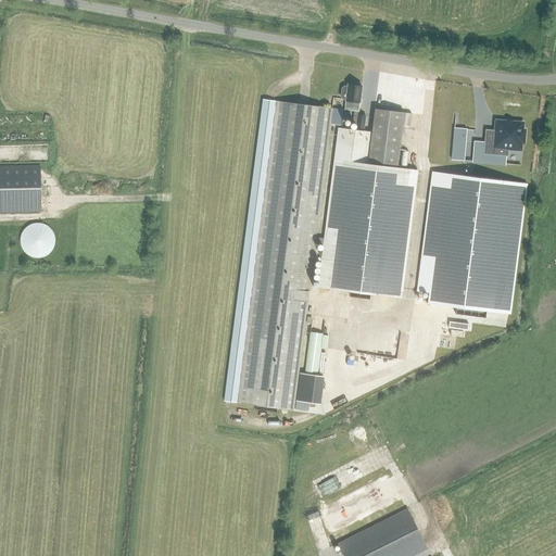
[(345,100),(345,101),(345,102),(344,110),(354,111),(353,124),(356,124),(356,128),(364,129),(366,116),(357,115),(357,112),(358,112),(362,87),(348,85),(348,87),(344,87),(342,89),(341,97),(343,99),(345,100)]
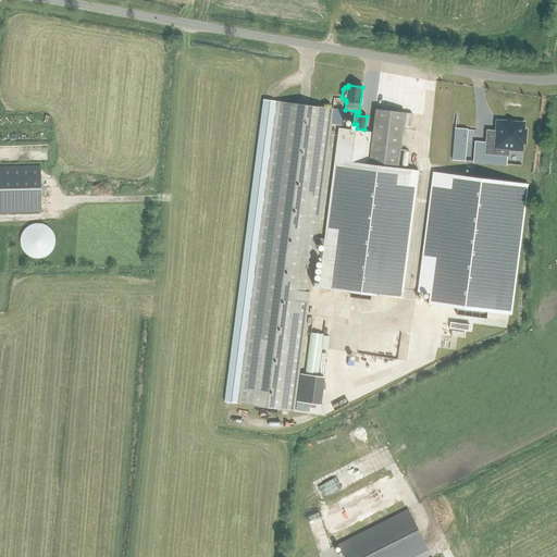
[(262,100),(223,401),(238,404),(258,406),(274,408),(294,411),(333,109),(276,102),(262,100)]
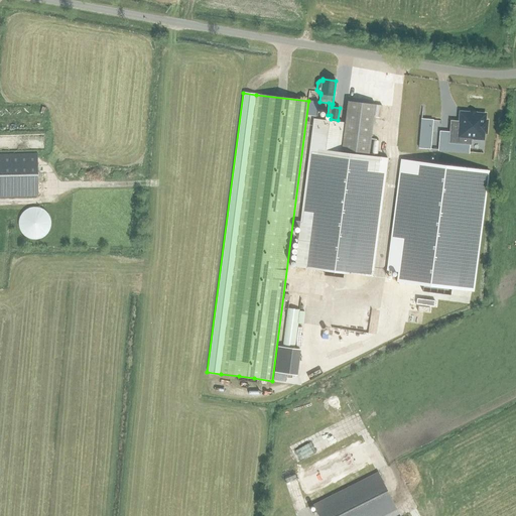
[(375,105),(348,102),(341,151),(369,155),(375,105)]
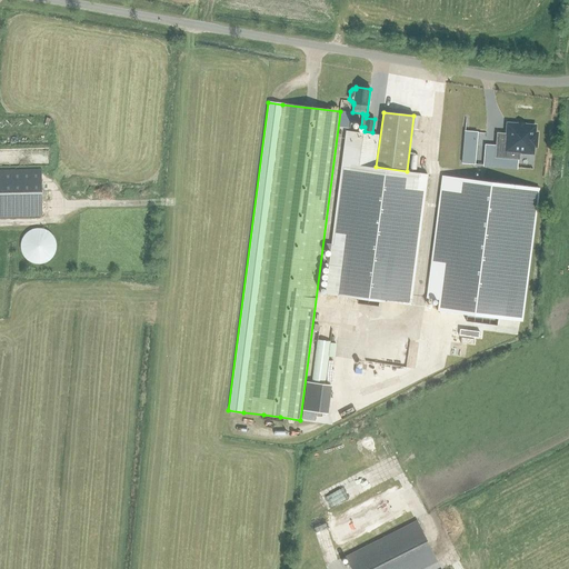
[(498,135),(496,157),(519,159),(519,151),(531,152),(532,146),(535,146),(536,135),(533,135),(533,127),(509,126),(508,136),(498,135)]
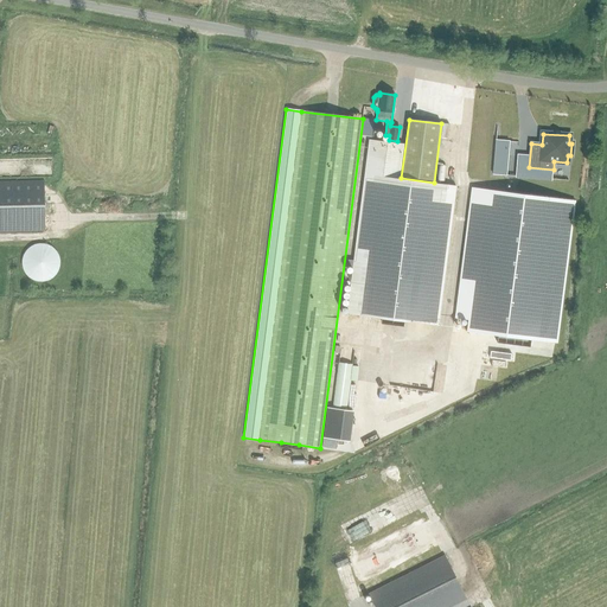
[(370,140),(347,315),(439,326),(455,186),(401,179),(404,145),(370,140)]
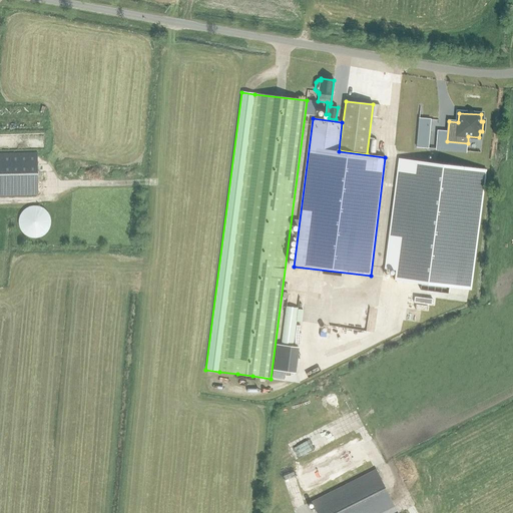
[(425,143),(427,118),(418,118),(416,147),(420,147),(420,143),(425,143)]
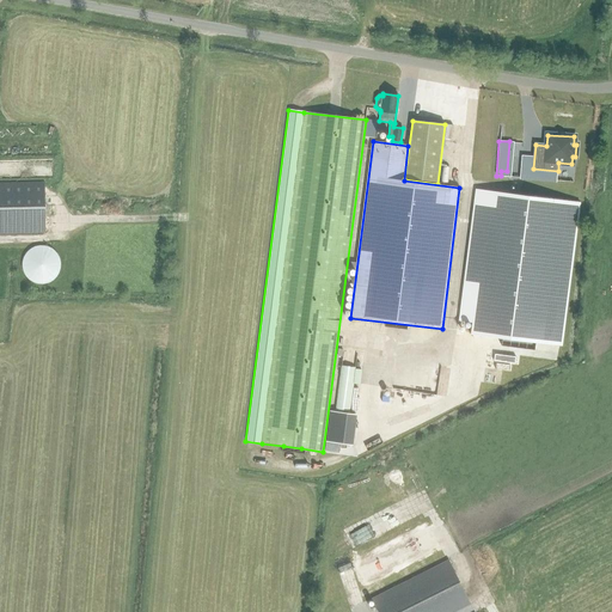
[(487,176),(488,161),(473,160),(472,175),(487,176)]
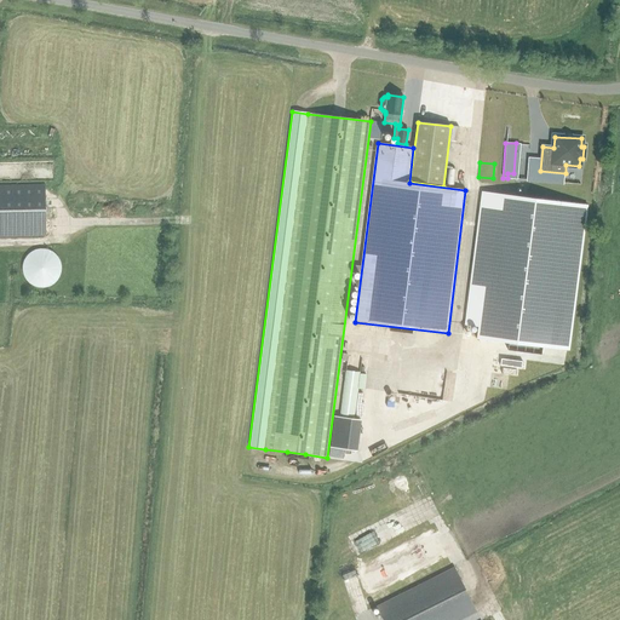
[(45,184),(0,185),(0,236),(46,235),(45,184)]
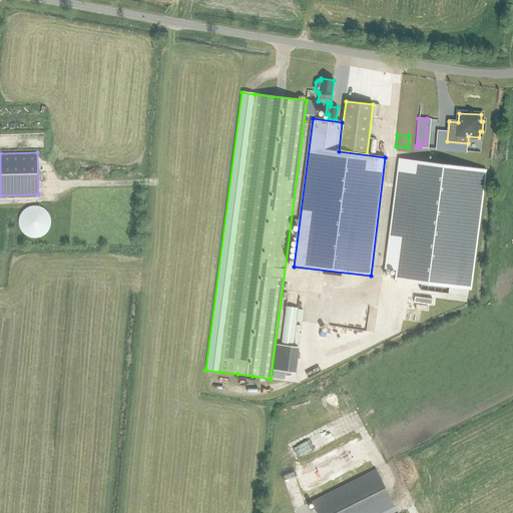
[(420,290),(448,294),(449,288),(471,291),(486,169),(399,158),(385,269),(395,271),(394,281),(421,284),(420,290)]
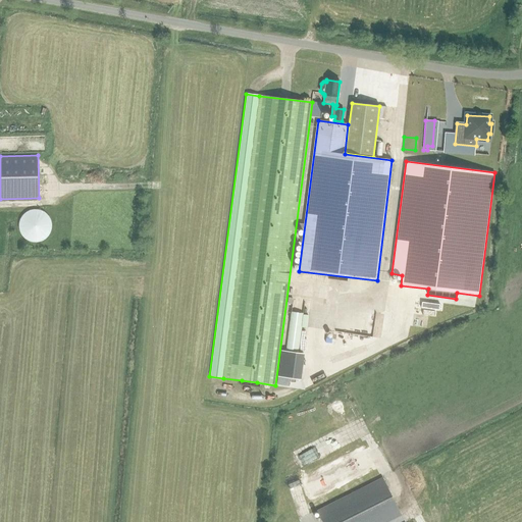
[(51,230),(51,227),(51,225),(51,222),(50,220),(49,218),(48,216),(46,214),(44,212),(42,211),(39,210),(37,210),(34,210),(32,210),(29,211),(27,212),(25,213),(23,214),(22,216),(20,218),(19,221),(19,223),(18,226),(19,228),(19,231),(20,233),(22,236),(23,238),(25,240),(28,241),(31,242),(33,242),(36,243),(38,242),(41,242),(43,241),(45,239),(47,237),(49,235),(50,232),(51,230)]
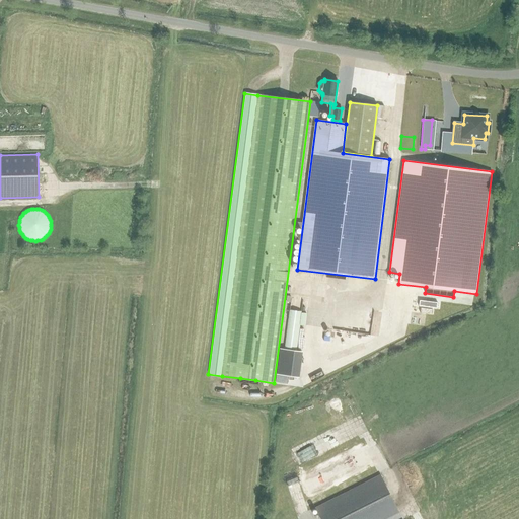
[(290,309),(286,349),(299,350),(301,324),(307,324),(308,311),(290,309)]
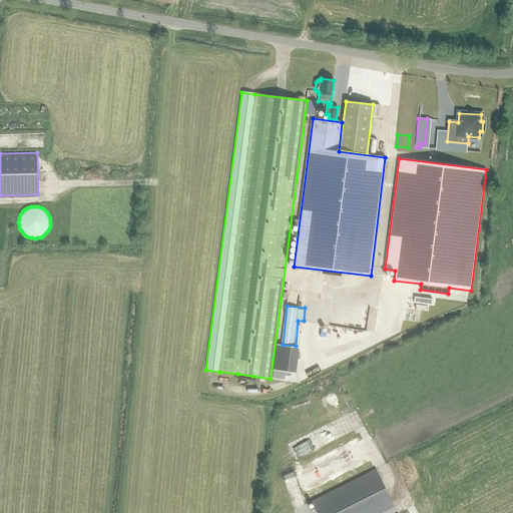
[(281,344),(280,353),(292,355),(293,347),(281,344)]
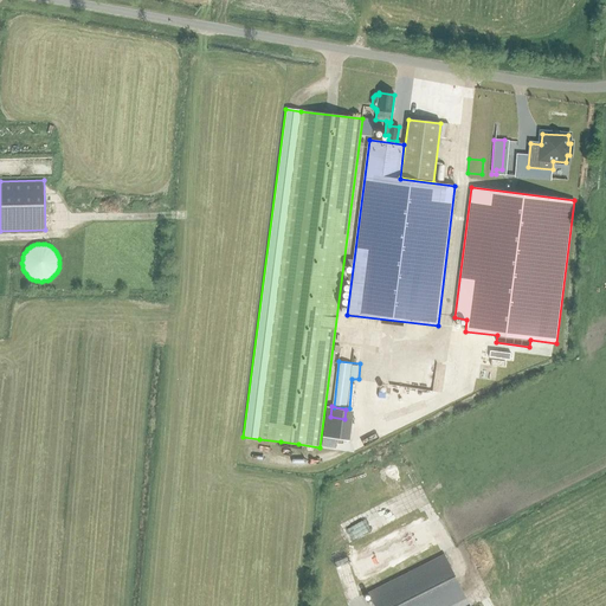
[(374,605),(450,605),(465,599),(443,555),(368,593),(374,605)]
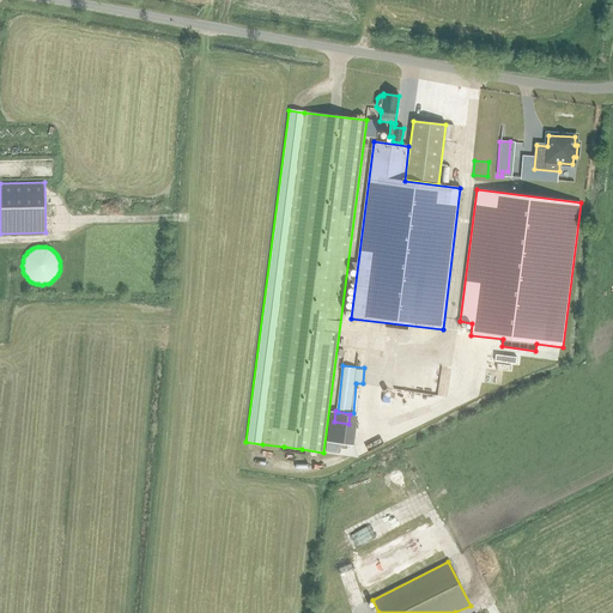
[(347,592),(360,587),(353,564),(340,569),(347,592)]
